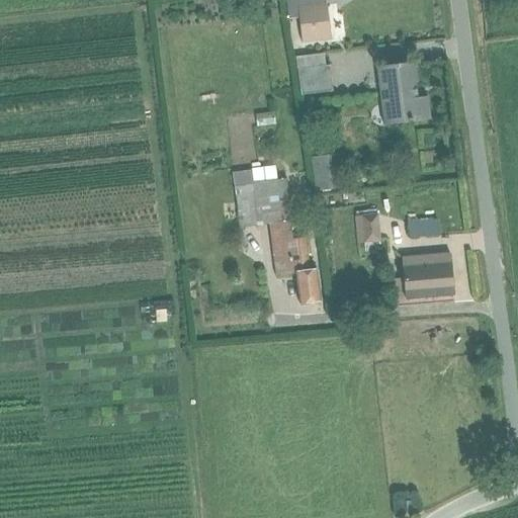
[(287,0),(291,45),(336,40),(332,0),(287,0)]
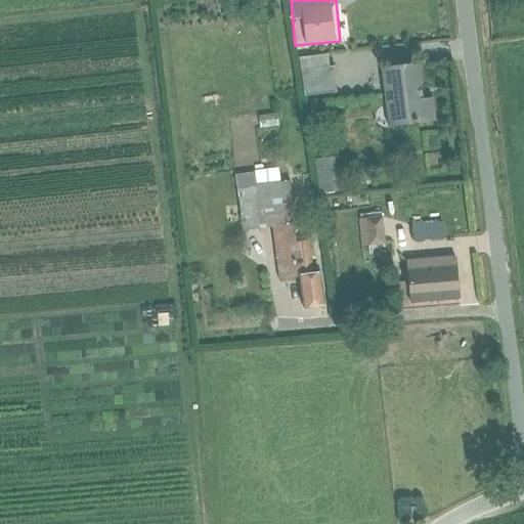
[(390,127),(435,121),(432,98),(424,99),(420,62),(383,67),(390,127)]
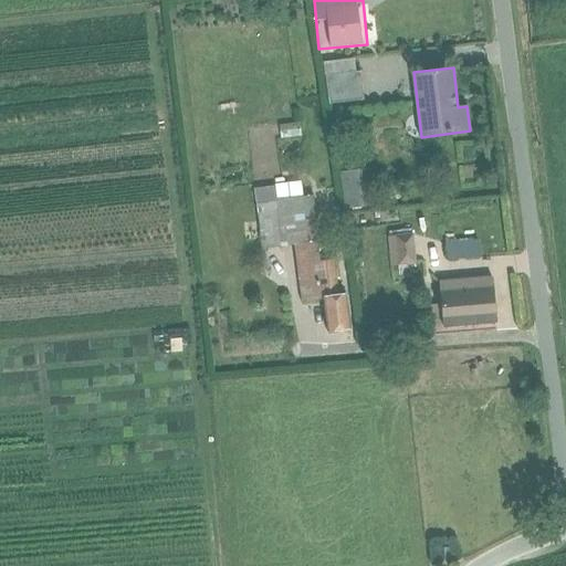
[(373,69),(337,76),(346,116),(381,108),(373,69)]
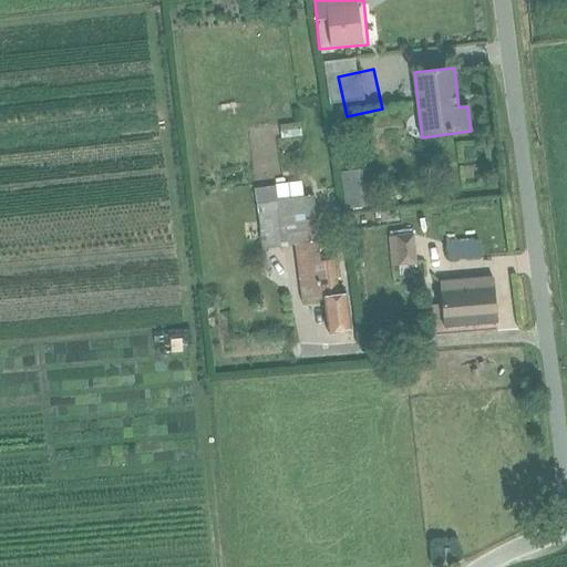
[(313,123),(298,127),(302,140),(317,135),(313,123)]
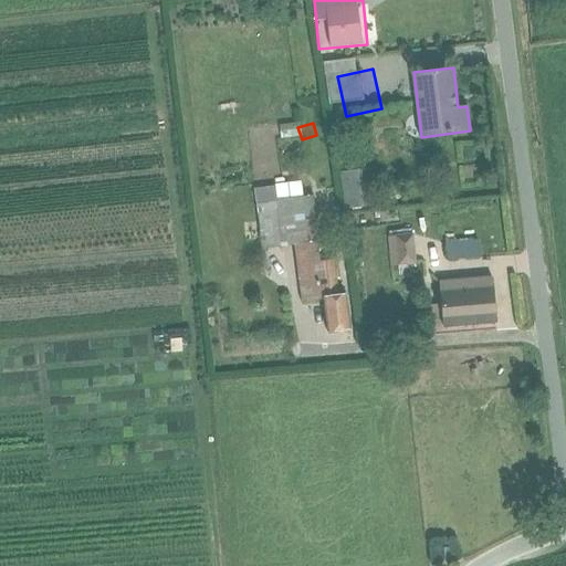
[(366,196),(379,195),(379,174),(365,175),(366,196)]
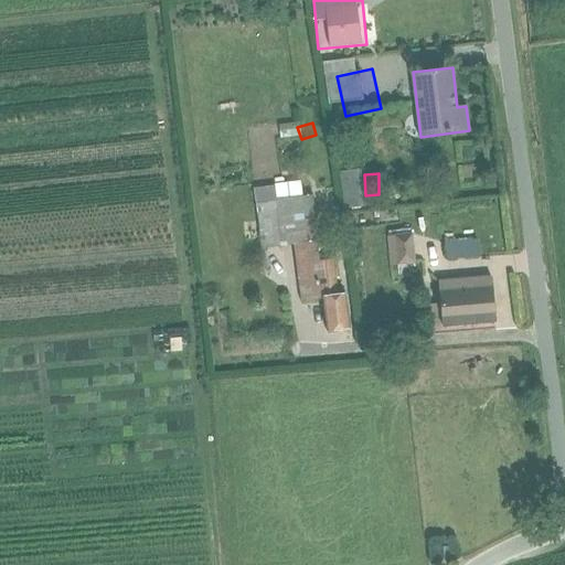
[(435,266),(434,238),(395,240),(396,281),(427,280),(426,266),(435,266)]
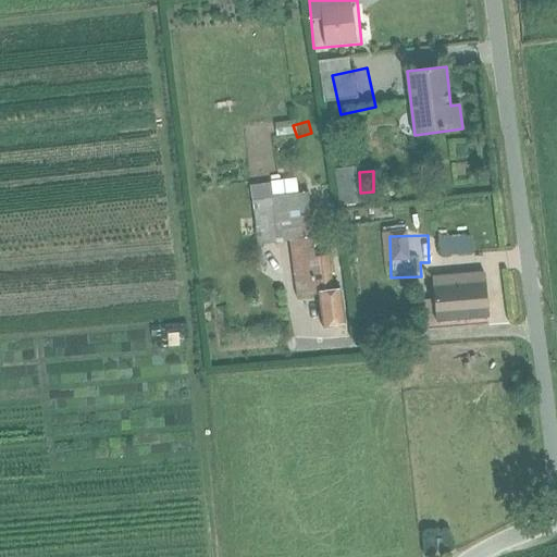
[(454,237),(454,260),(489,259),(487,236),(454,237)]
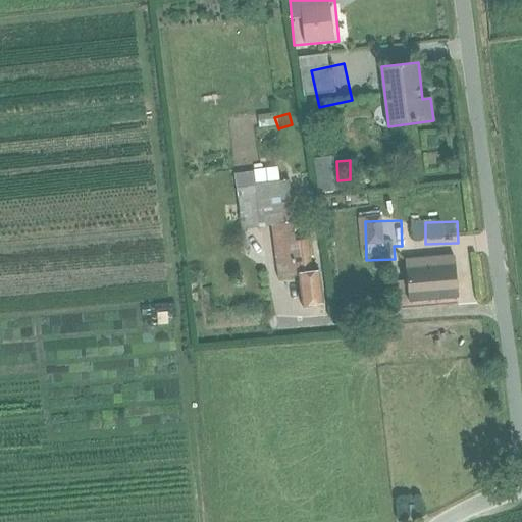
[(411,304),(458,300),(454,257),(406,262),(411,304)]
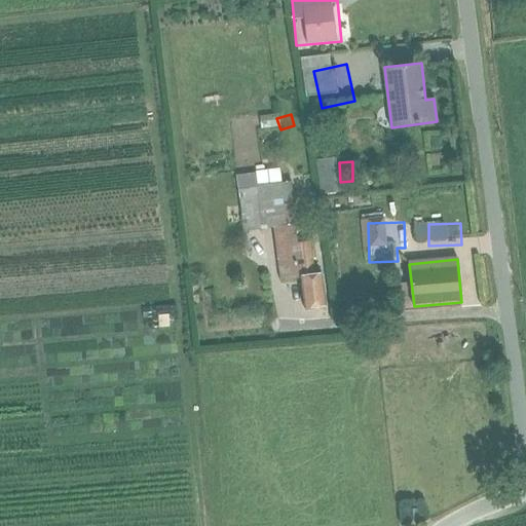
[(305,309),(326,307),(322,271),(300,274),(305,309)]
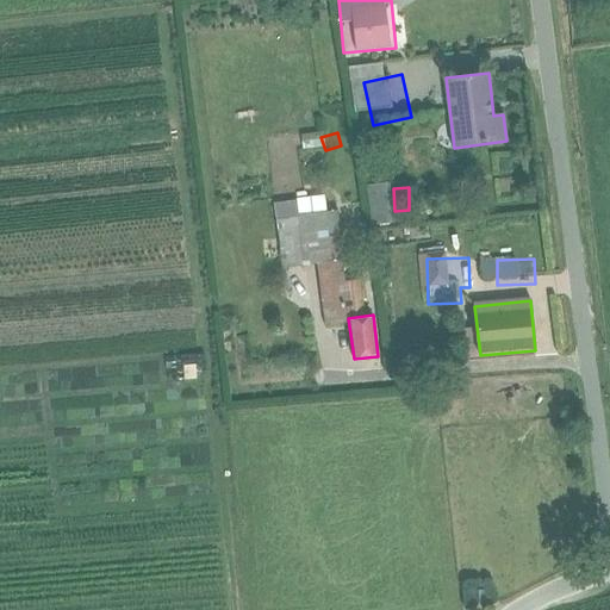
[(485,586),(486,608),(511,608),(511,585),(485,586)]
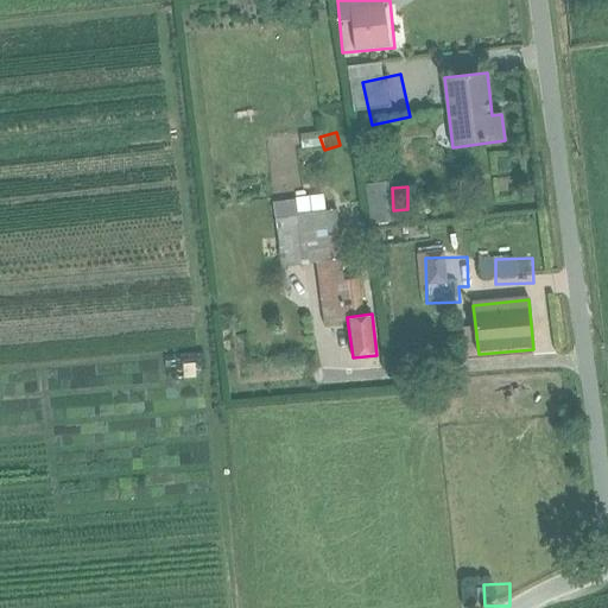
[(480,588),(469,588),(468,602),(480,602),(480,588)]
